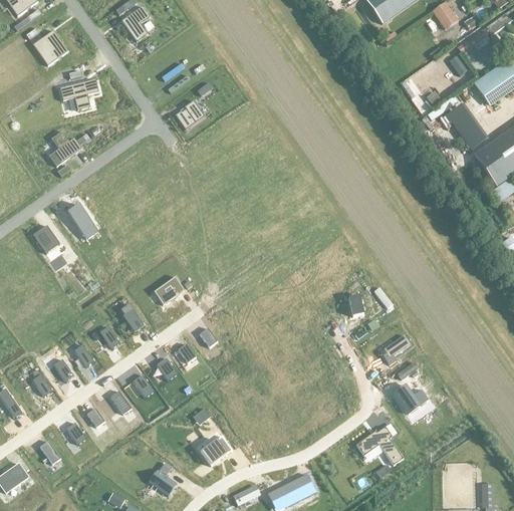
[(6,0),(17,15),(38,1),(37,0),(6,0)]
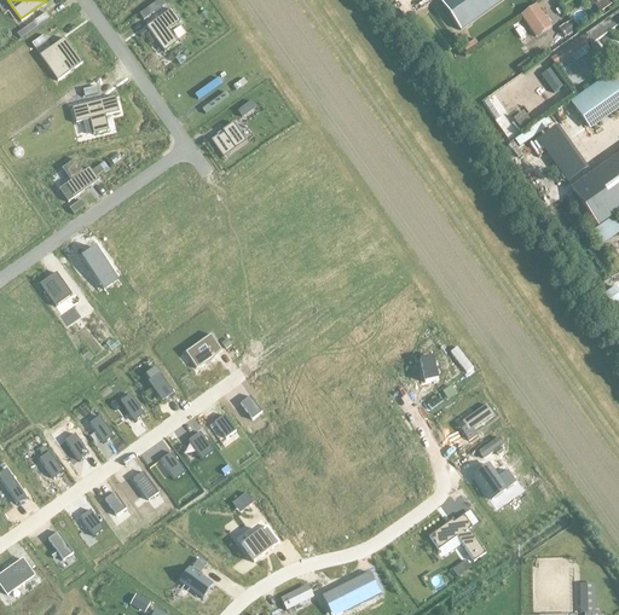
[(441,0),(461,28),(499,0),(441,0)]
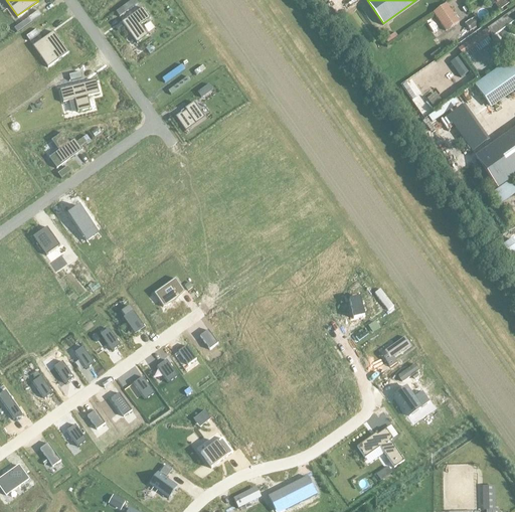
[(496,0),(497,1),(495,2),(499,8),(509,1),(508,0),(496,0)]
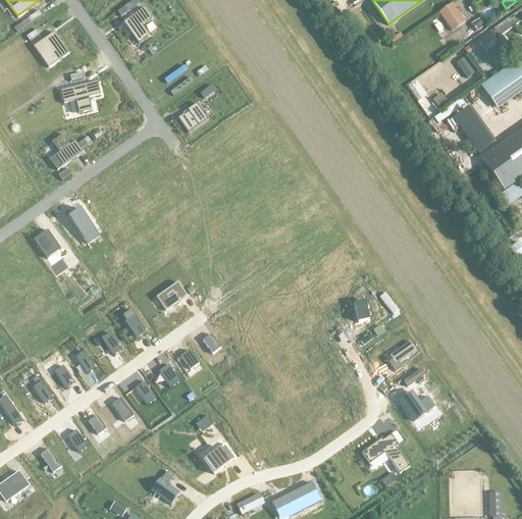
[(126,2),(116,9),(119,14),(129,7),(126,2)]
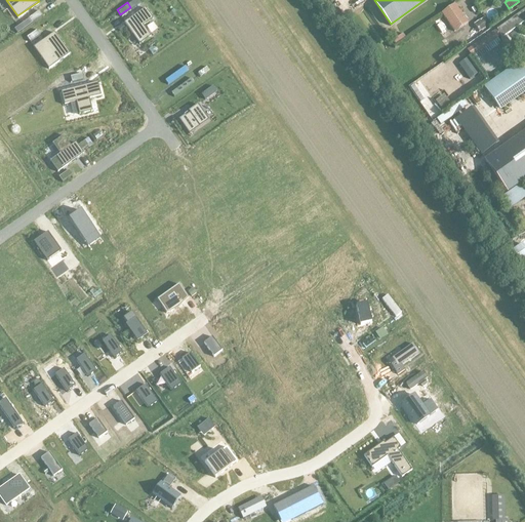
[(468,19),(454,2),(442,11),(454,29),(468,19)]
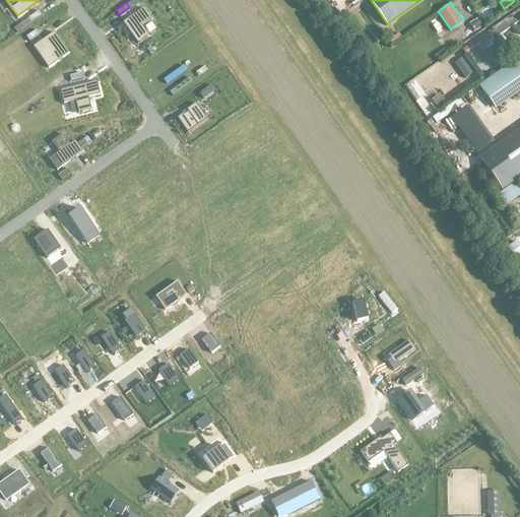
[(143,4),(122,19),(137,41),(148,33),(141,22),(150,15),(143,4)]
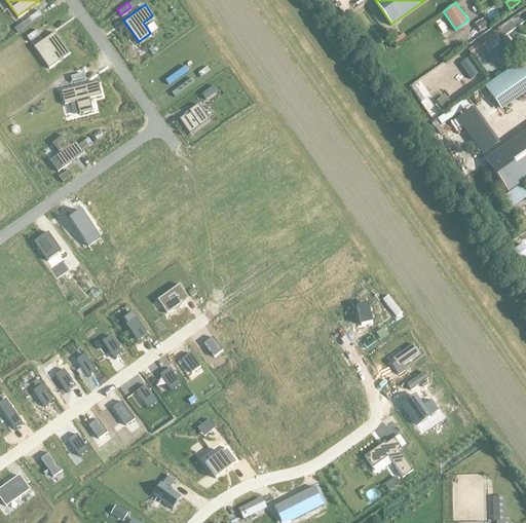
[(498,28),(495,31),(498,35),(501,33),(503,35),(525,17),(525,6),(522,10),(497,27),(498,28)]
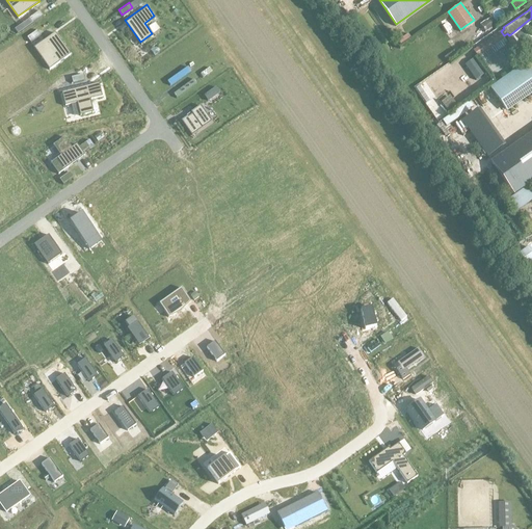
[(40,8),(29,16),(33,21),(44,14),(43,12),(43,14),(40,9),(40,8)]
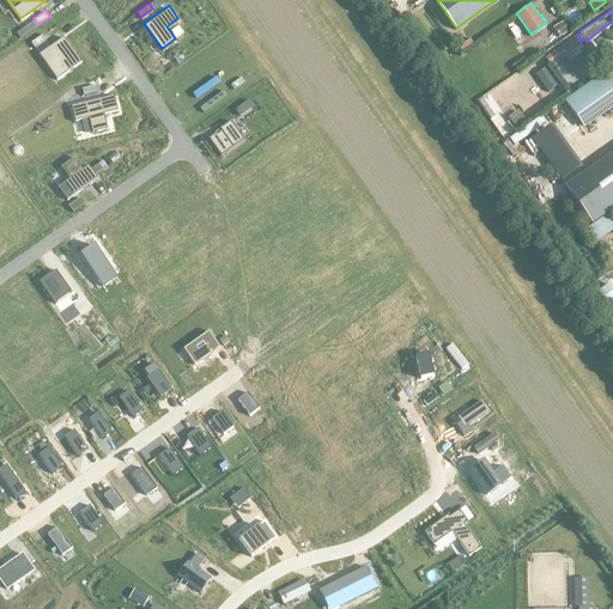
[(552,28),(558,35),(572,24),(568,17),(552,28)]
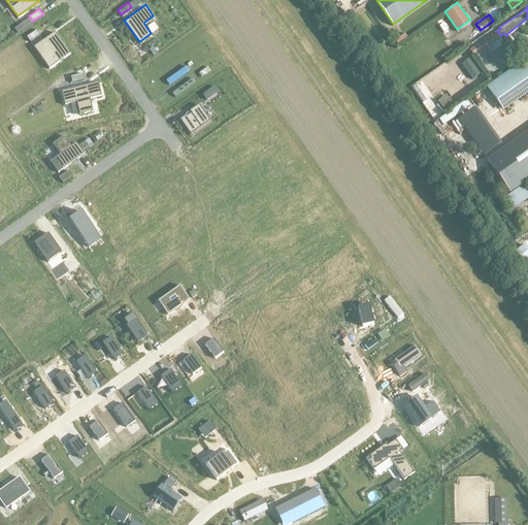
[(29,23),(26,19),(21,23),(24,27),(29,23)]
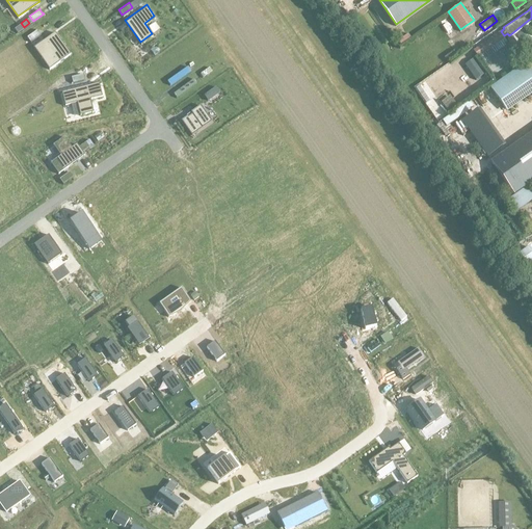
[(37,28),(27,34),(31,40),(41,32),(37,28)]
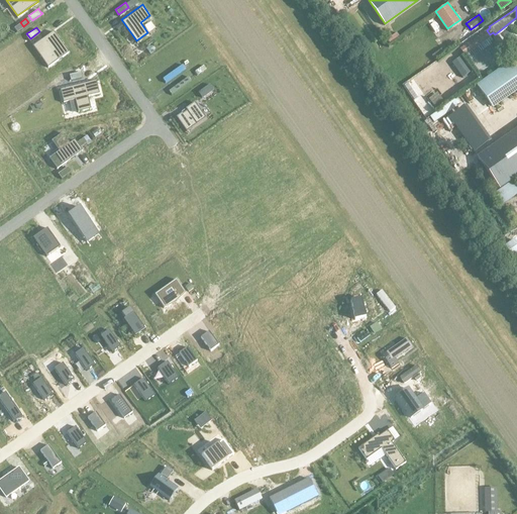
[(54,29),(33,44),(48,66),(69,50),(54,29)]
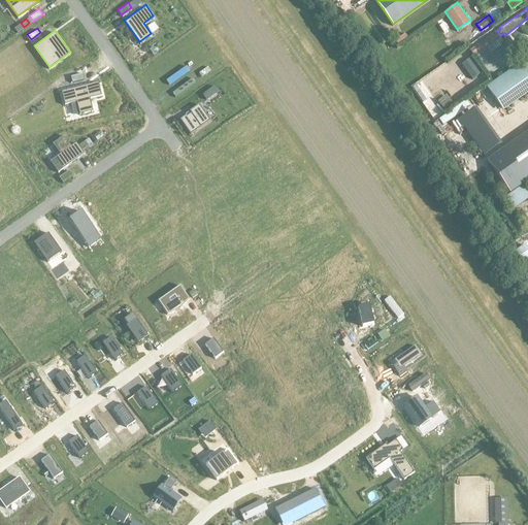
[(496,30),(470,47),(477,59),(501,42),(500,40),(502,39),(500,35),(497,31),(496,30)]
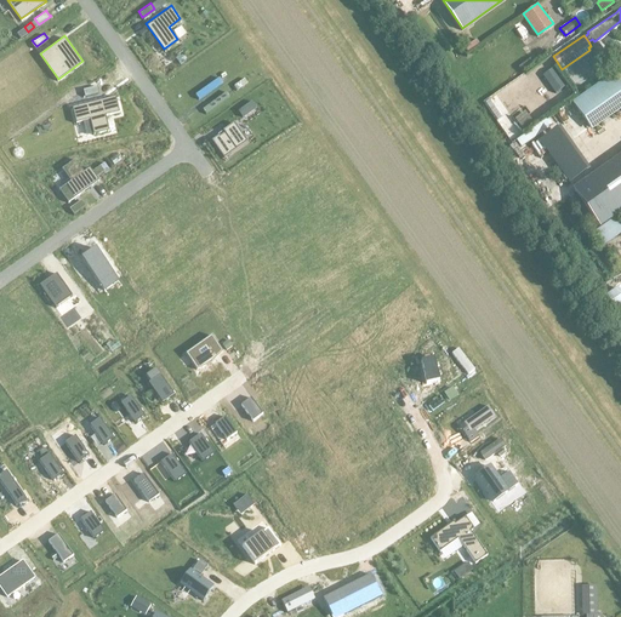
[(466,45),(468,49),(479,41),(477,38),(466,45)]
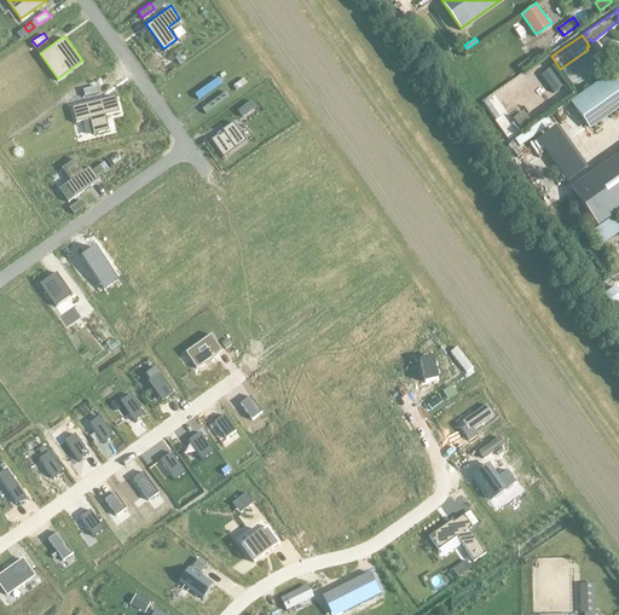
[(528,56),(516,64),(520,70),(532,62),(528,56)]
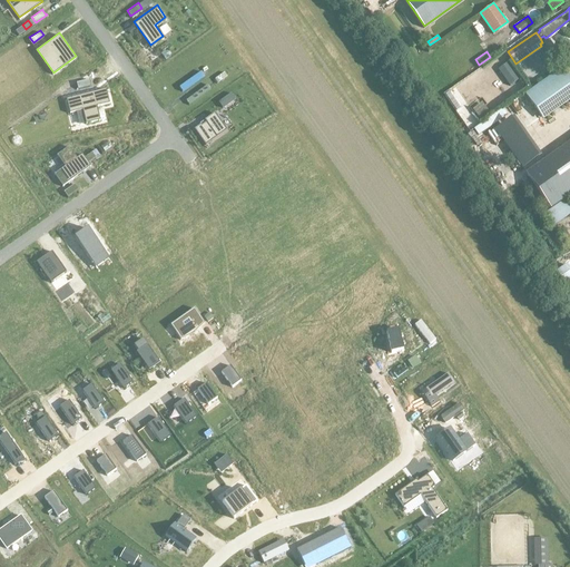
[(508,60),(499,67),(510,82),(519,77),(508,60)]
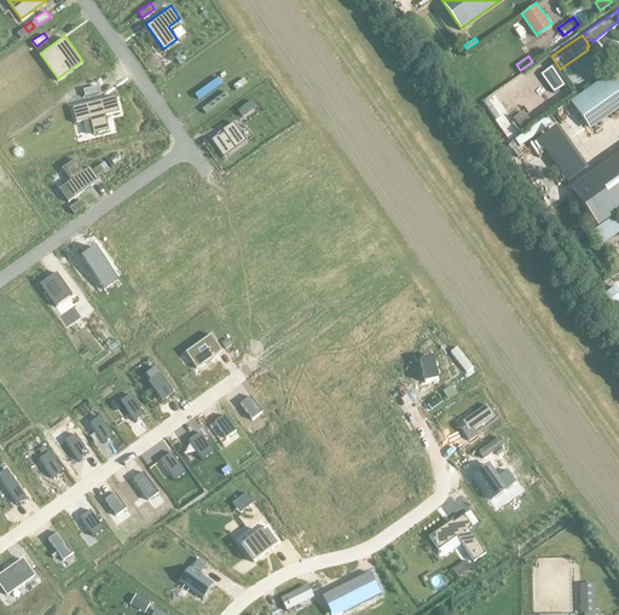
[(618,82),(609,69),(570,98),(588,122),(618,99),(618,82)]
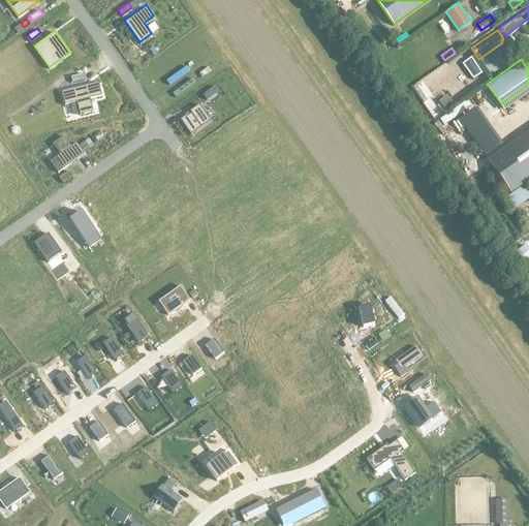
[(84,71),(70,74),(71,74),(72,81),(85,78),(84,71)]
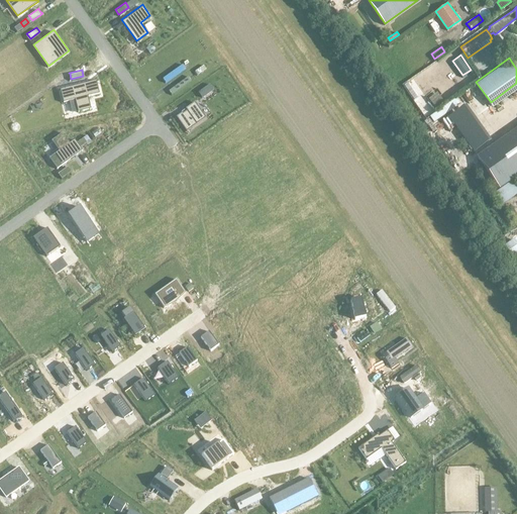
[(96,79),(61,88),(64,101),(75,98),(78,110),(91,107),(88,95),(100,92),(96,79)]
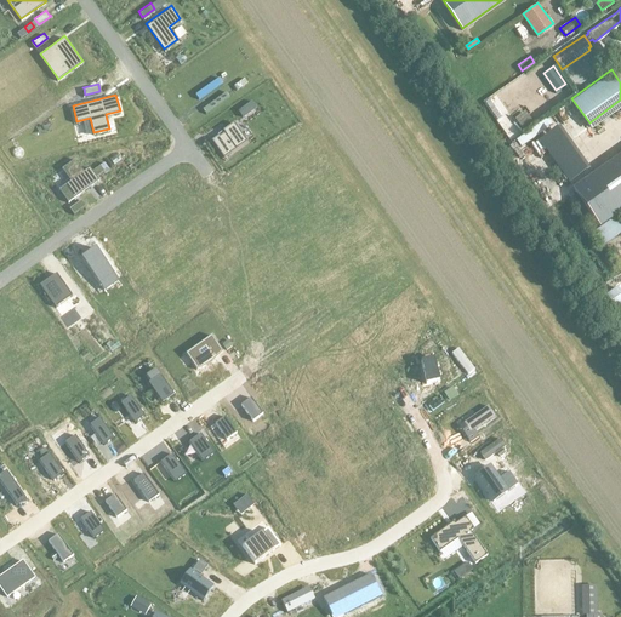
[(552,101),(531,115),(535,119),(554,104),(552,101)]
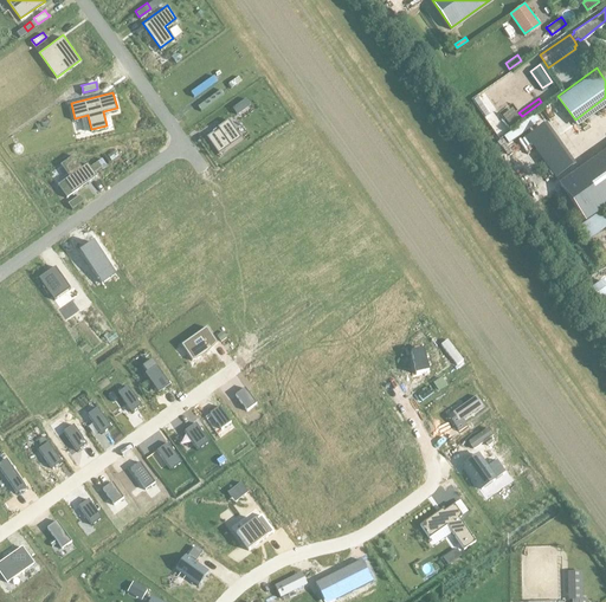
[(238,102),(232,107),(237,112),(243,109),(238,102)]
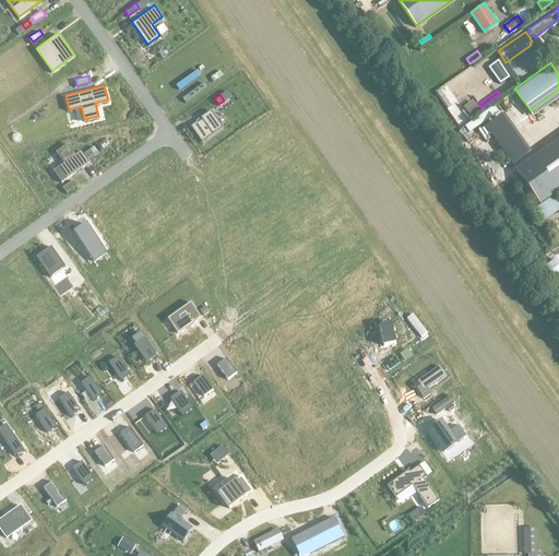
[(479,108),(473,98),(464,105),(471,115),(479,108)]
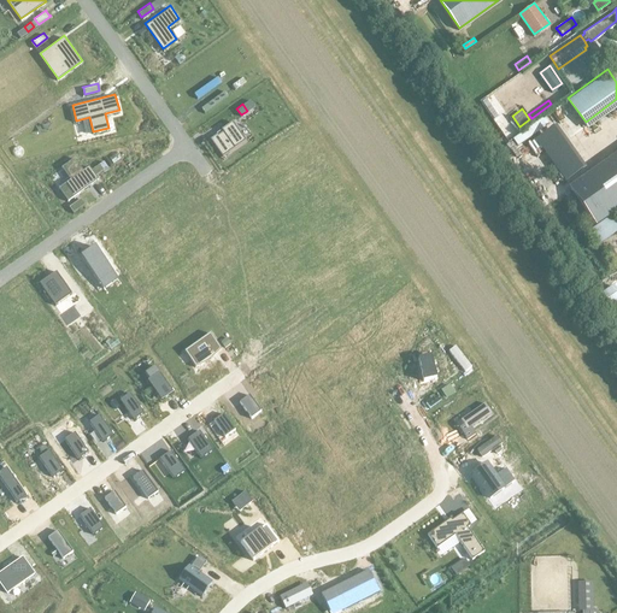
[(218,133),(211,137),(223,154),(246,139),(233,119),(222,128),(223,130),(218,134),(218,133)]
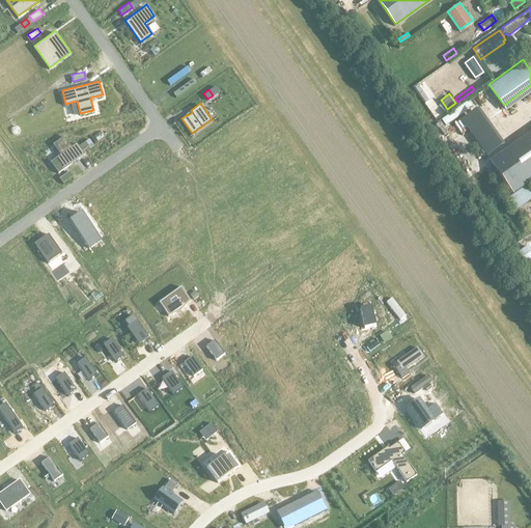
[(474,114),(464,121),(469,129),(479,121),(482,126),(481,127),(494,145),(484,151),(486,154),(503,142),(476,106),(471,110),(474,114)]
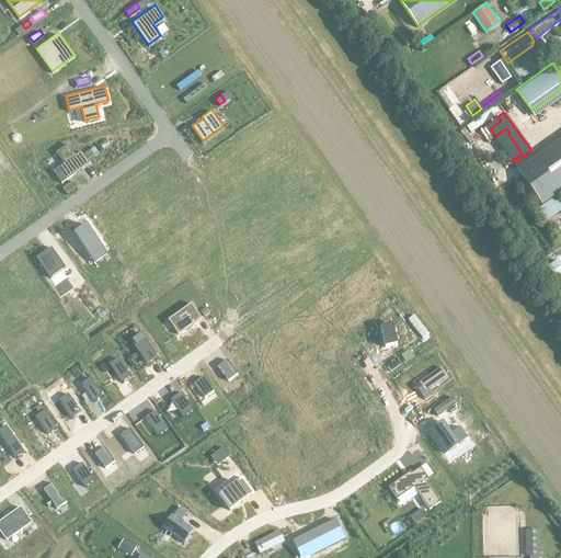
[(497,116),(487,124),(490,128),(501,121),(497,116)]
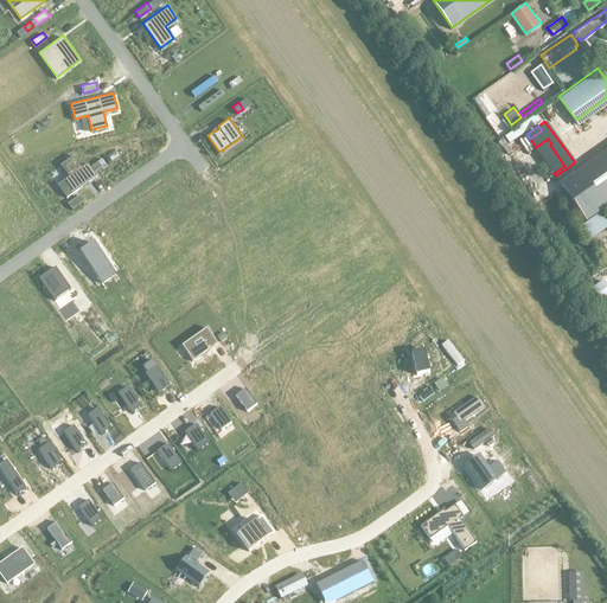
[(548,139),(536,147),(554,173),(564,166),(550,145),(551,143),(548,139)]
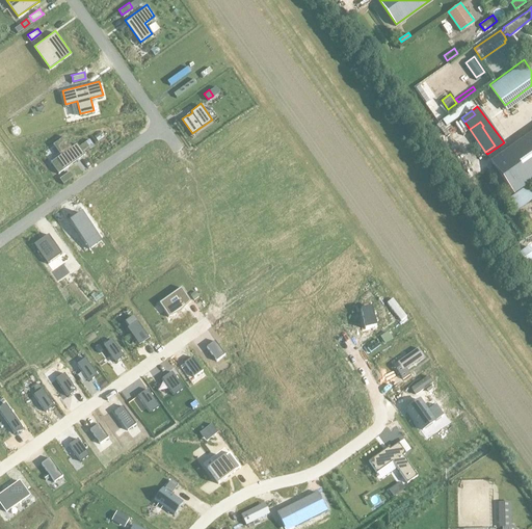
[(531,131),(491,160),(514,192),(531,179),(531,131)]
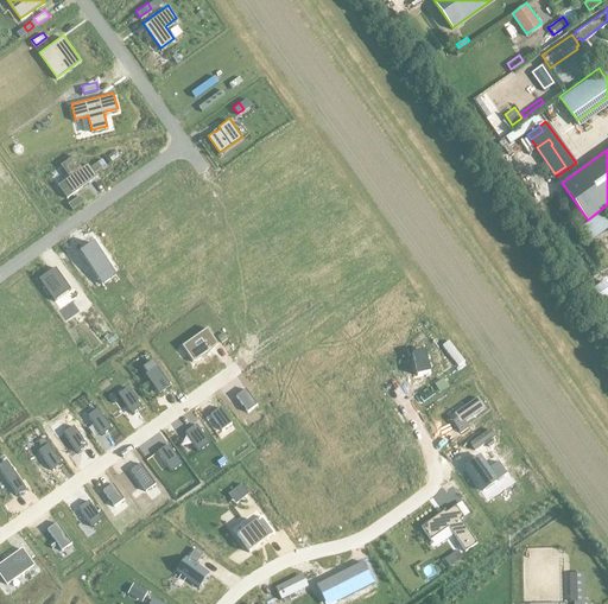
[(69,176),(58,183),(67,196),(97,175),(95,171),(106,163),(102,157),(90,165),(88,161),(82,166),(74,154),(61,163),(69,176)]
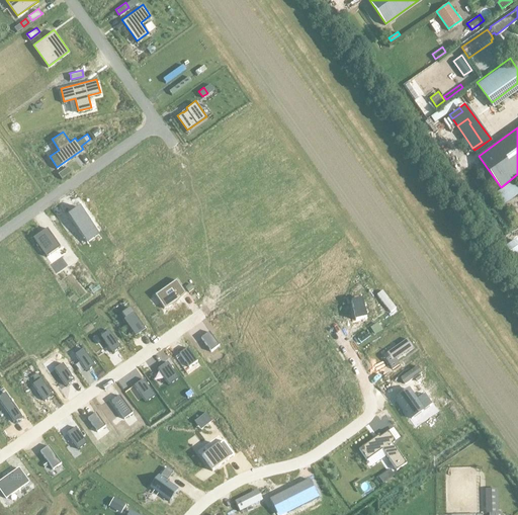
[(68,165),(58,172),(62,177),(61,177),(62,178),(72,170),(68,165)]
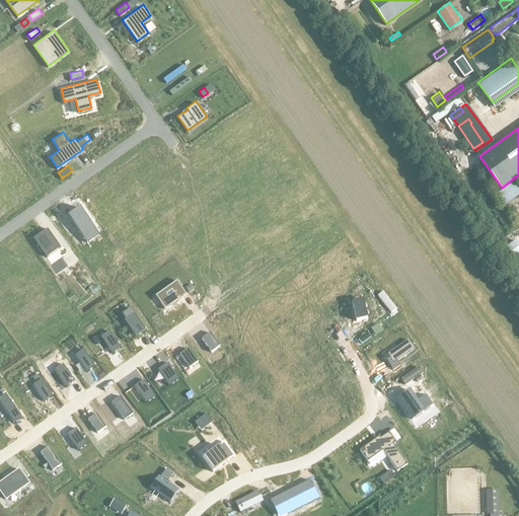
[(80,206),(68,214),(82,234),(94,226),(80,206)]
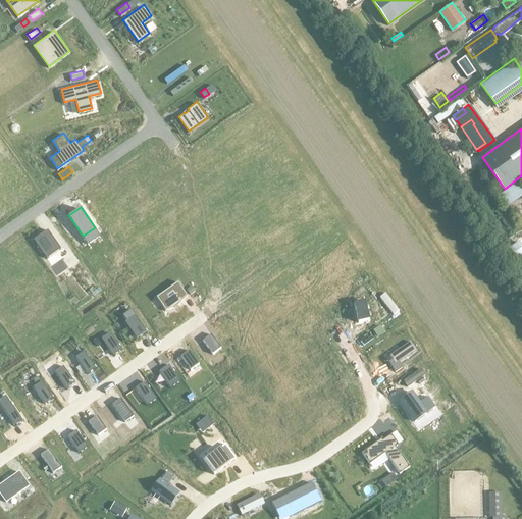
[(48,228),(34,238),(47,257),(61,247),(48,228)]
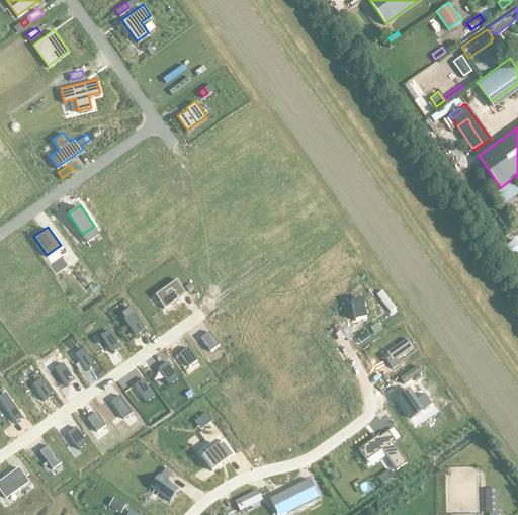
[(502,249),(509,262),(517,257),(517,252),(513,243),(502,249)]
